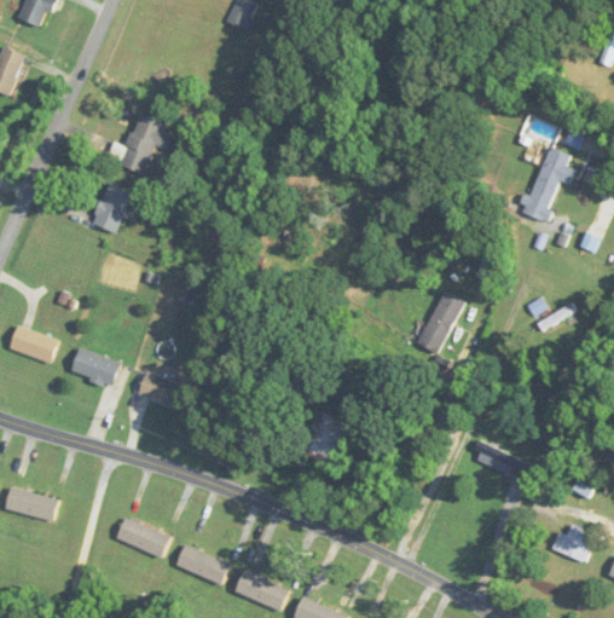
[(23,0),(15,16),(36,28),(51,0),(23,0)]
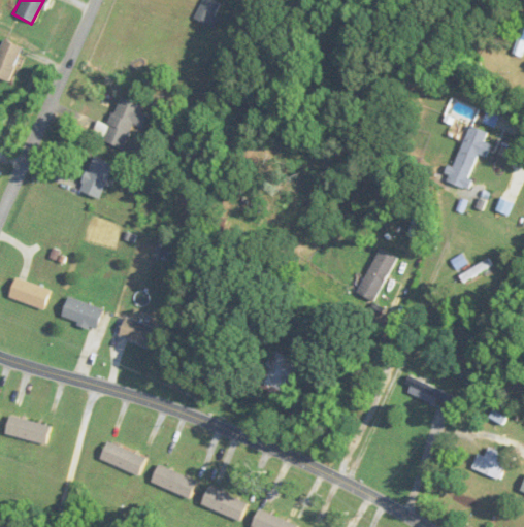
[(199,0),(192,18),(208,26),(218,4),(207,0),(199,0)]
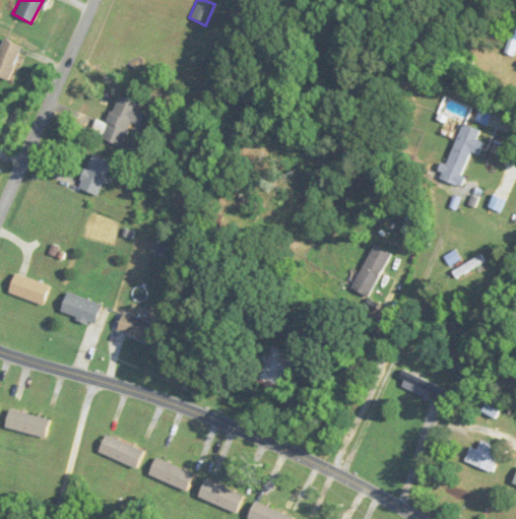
[(515,13),(502,52),(510,55),(515,38),(515,13)]
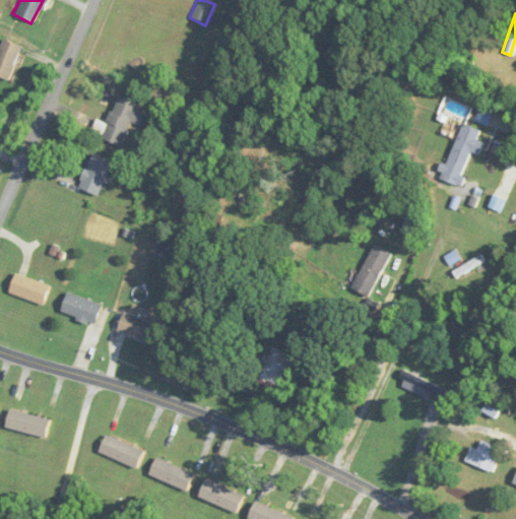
[(0,77),(5,80),(20,48),(2,39),(0,43),(0,77)]
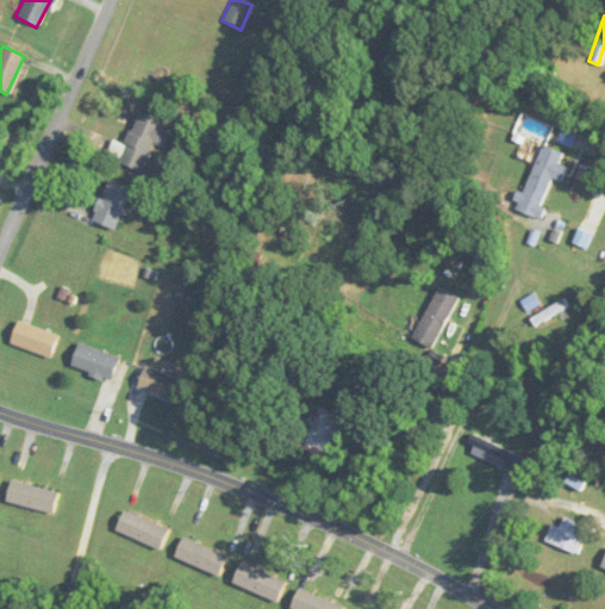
[(160,122),(135,113),(124,145),(110,141),(104,157),(141,169),(149,142),(162,147),(167,132),(157,130),(160,122)]
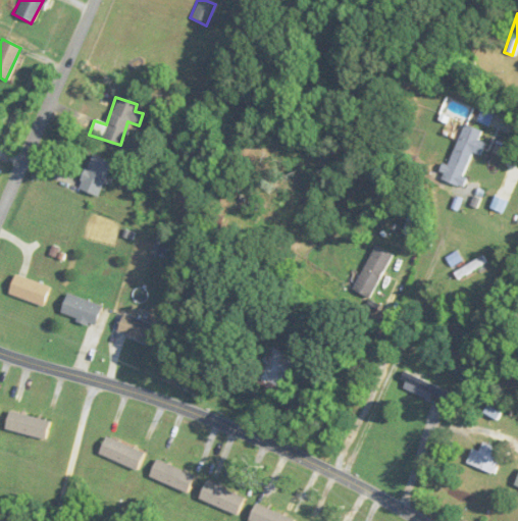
[(447,166),(443,165),(438,177),(458,185),(469,152),(479,156),(483,143),(476,141),(480,131),(462,123),(447,166)]
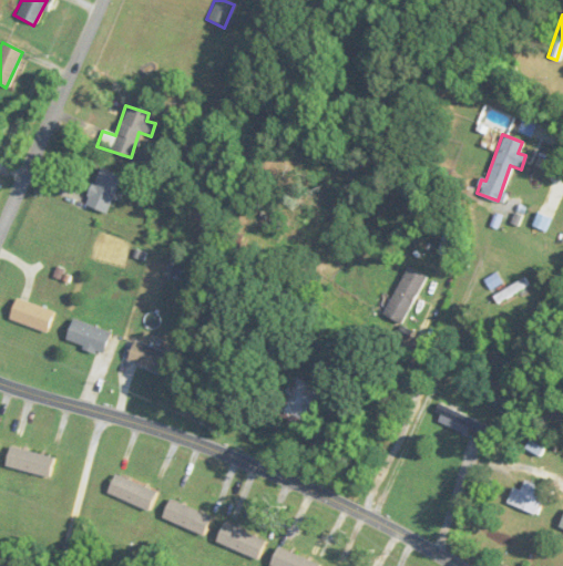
[(83,203),(104,213),(120,177),(99,167),(83,203)]
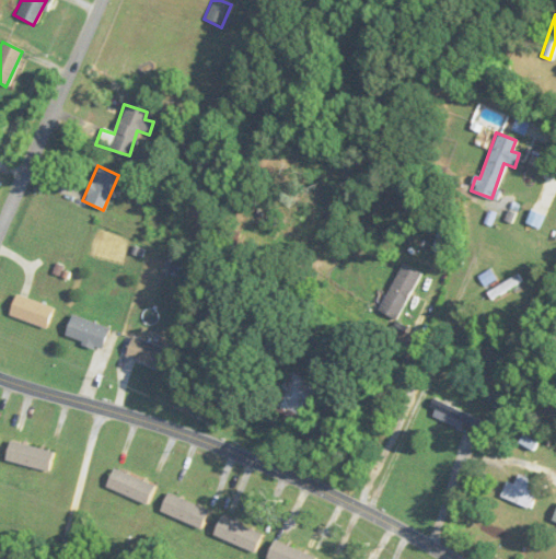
[(375,311),(394,321),(419,272),(401,263),(375,311)]
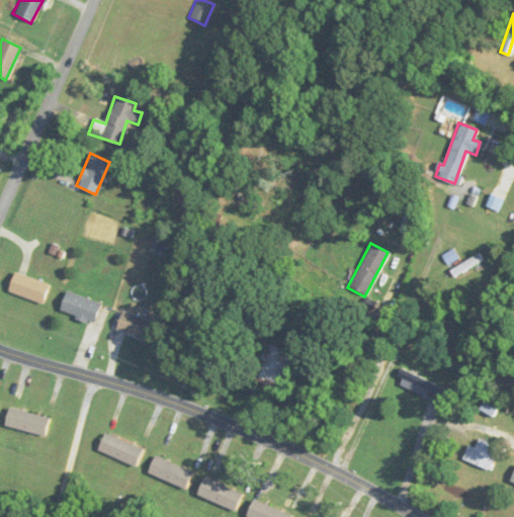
[(48,283),(13,272),(7,291),(40,304),(48,283)]
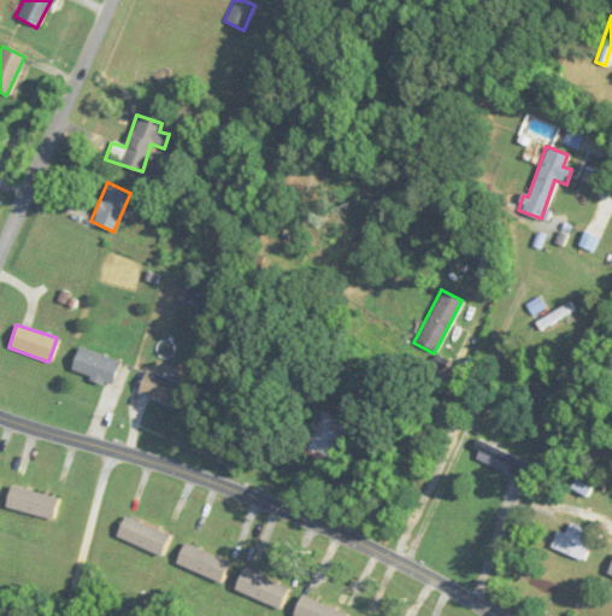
[(111,383),(118,361),(77,346),(69,370),(111,383)]
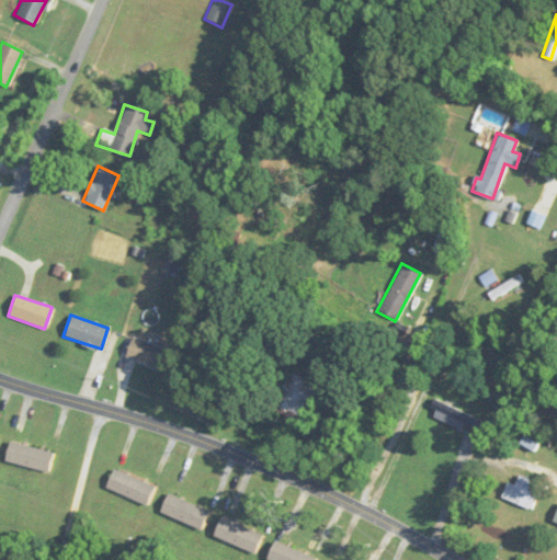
[(160,372),(168,350),(132,338),(124,358),(160,372)]
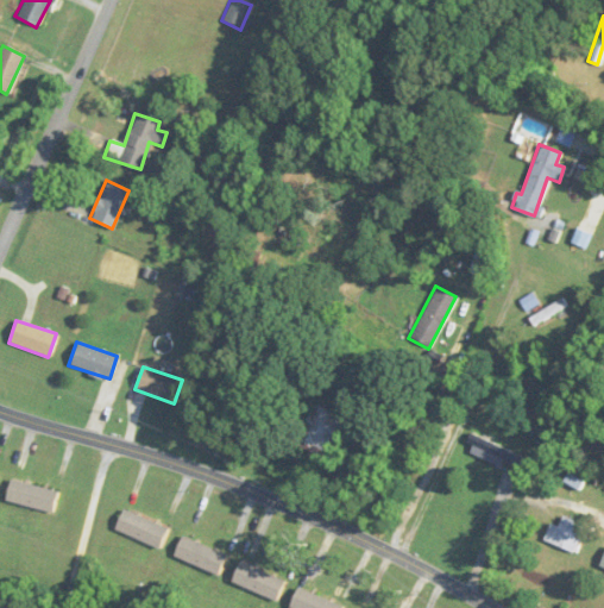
[(321,452),(341,420),(315,403),(295,437),(321,452)]
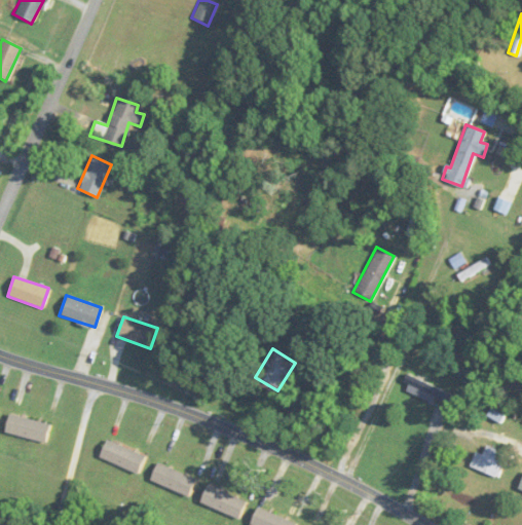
[(401,388),(430,402),(433,396),(445,402),(449,394),(408,374),(401,388)]
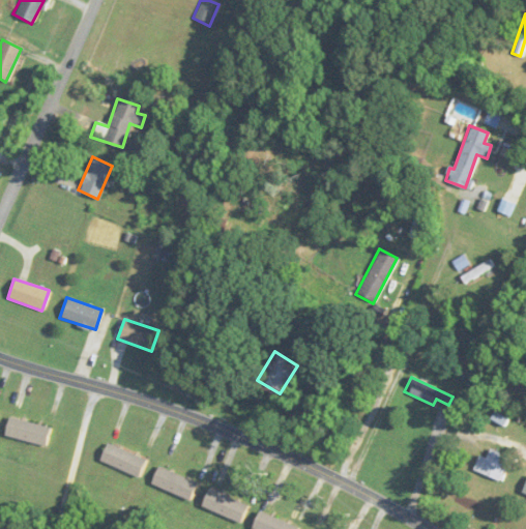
[(50,427),(8,416),(3,436),(45,446),(50,427)]
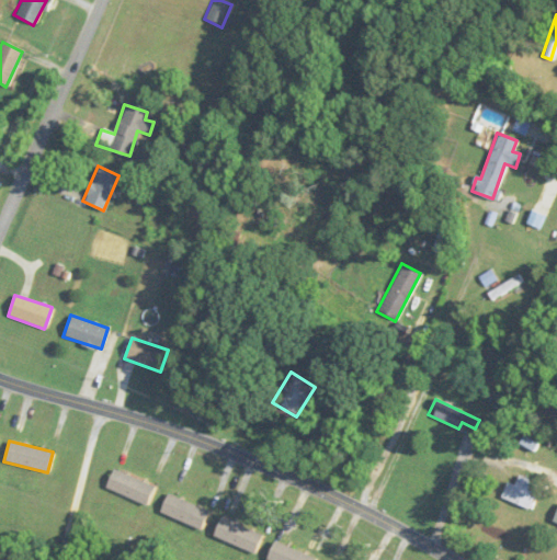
[(154,487),(113,468),(104,487),(145,505),(154,487)]
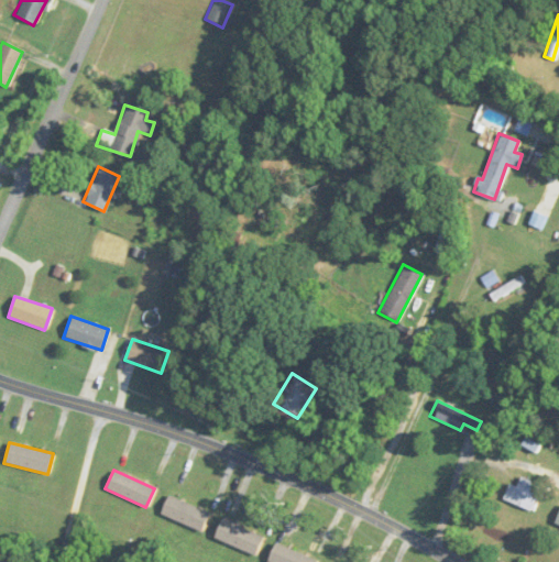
[(528,510),(539,485),(518,476),(514,486),(506,484),(501,498),(528,510)]
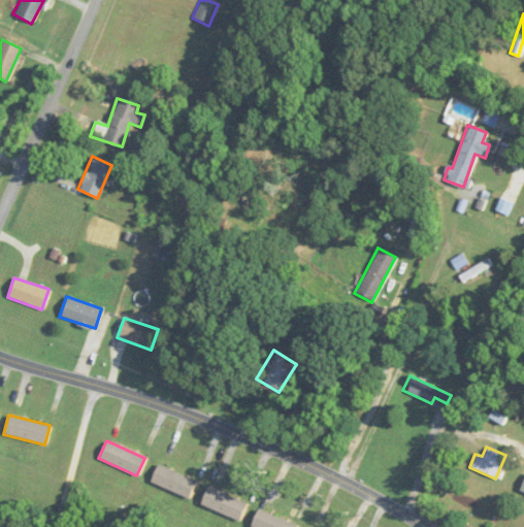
[(195,479),(156,465),(150,483),(189,497),(195,479)]
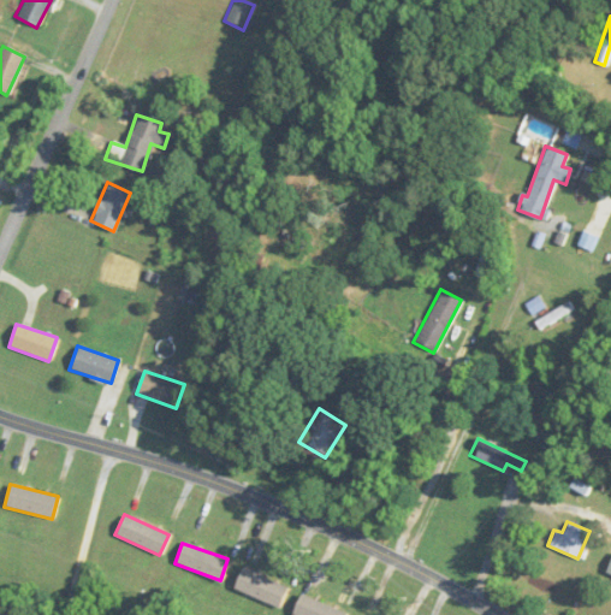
[(232,589),(278,607),(286,586),(241,568),(232,589)]
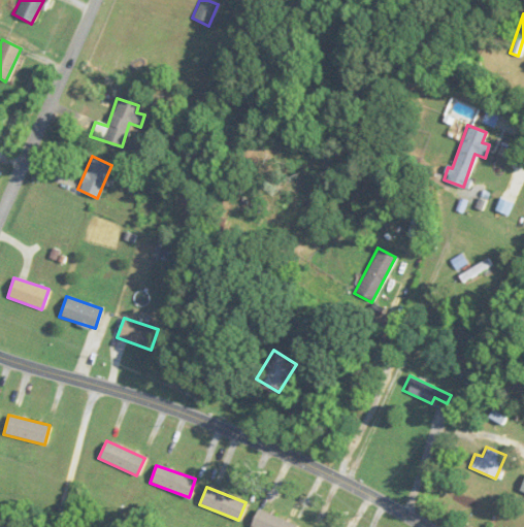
[(252,526),(295,526),(296,526),(258,508),(250,526),(252,526)]
